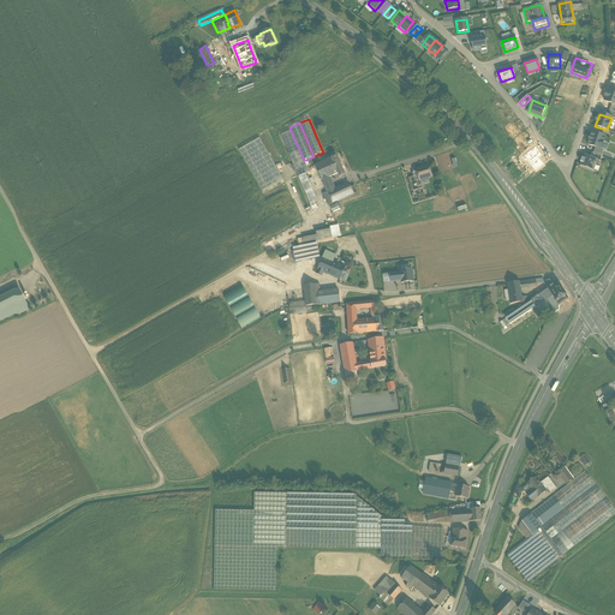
[(290,155),(288,155),(298,177),(305,174),(309,172),(306,166),(309,165),(306,160),(304,160),(291,131),(281,135),(290,155)]
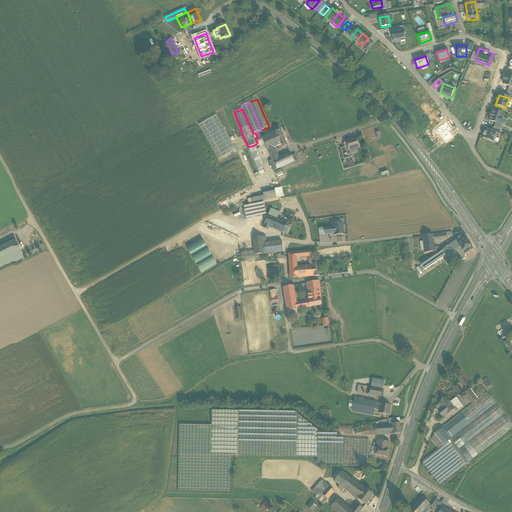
[(489,121),(500,125),(504,114),(493,110),(489,121)]
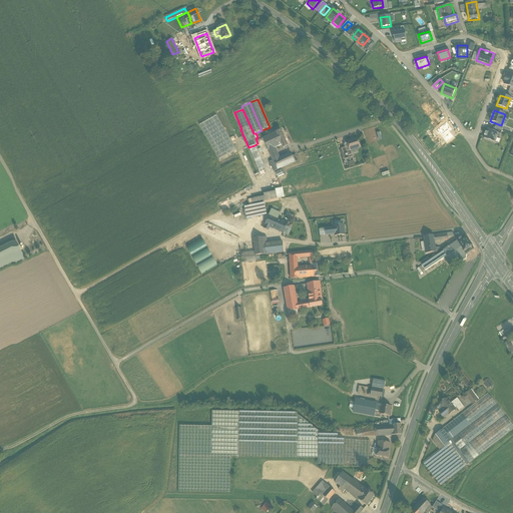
[(236,150),(216,115),(199,125),(219,160),(236,150)]
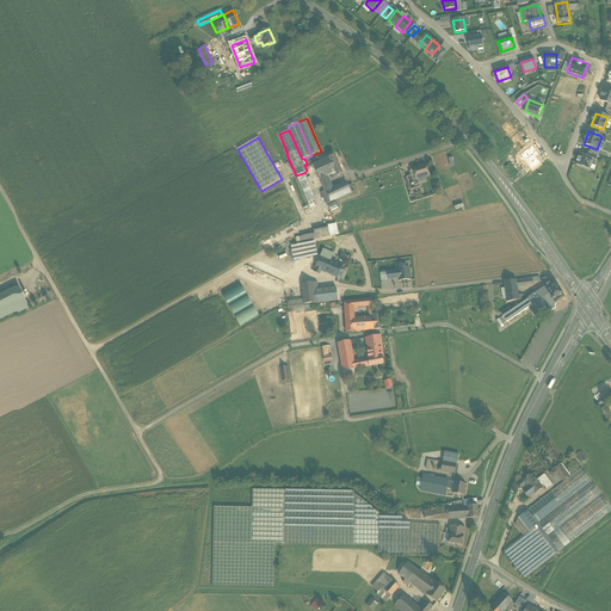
[(580,154),(576,165),(590,170),(593,159),(580,154)]
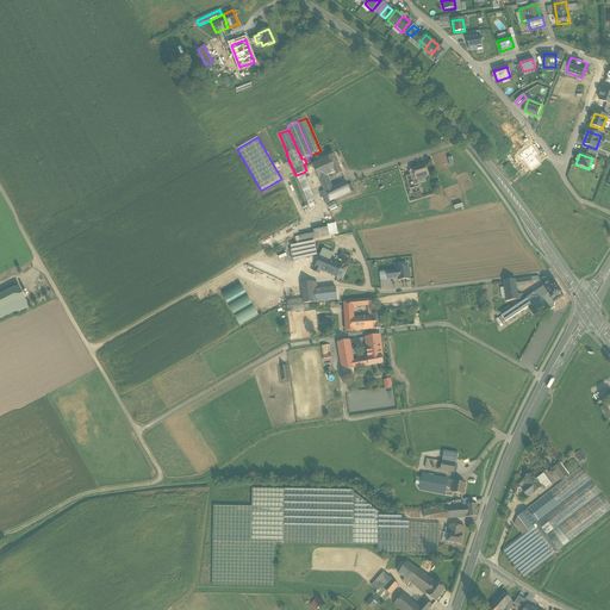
[(332,155),(328,157),(331,165),(328,166),(331,174),(335,172),(337,176),(342,173),(334,155),(332,155)]
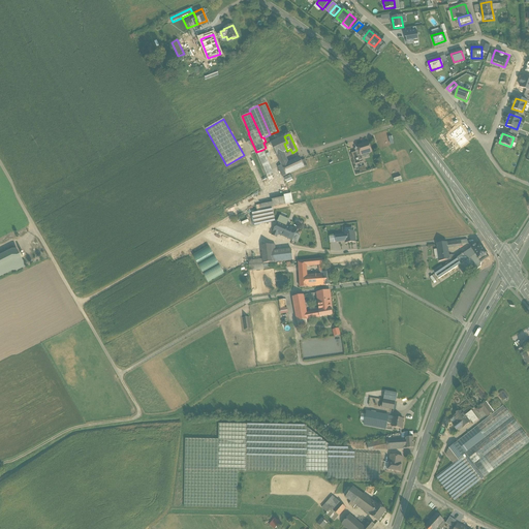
[(284,136),(271,144),(277,156),(283,153),(287,151),(284,144),(287,143),(284,136)]
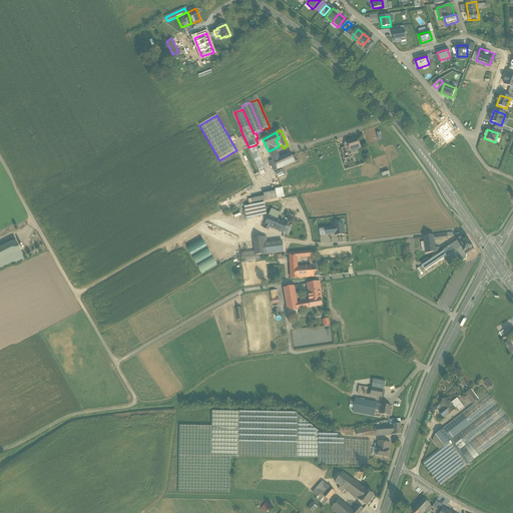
[(358,138),(347,141),(348,143),(348,146),(350,150),(357,148),(360,147),(358,138)]
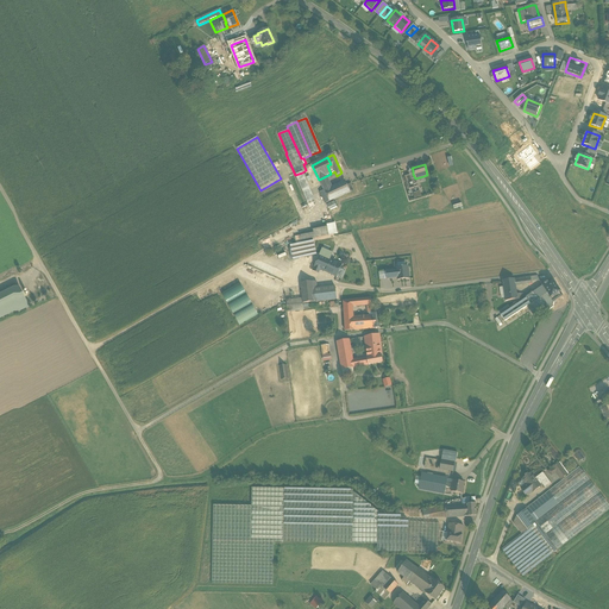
[(302,173),(295,175),(307,202),(314,200),(302,173)]
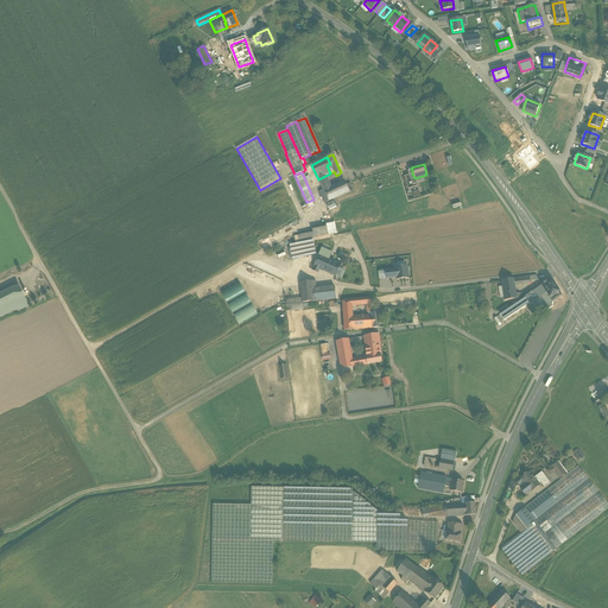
[(325,176),(318,179),(323,188),(330,184),(325,176)]
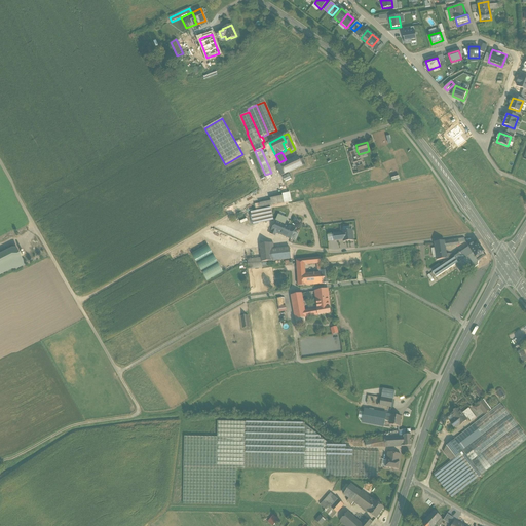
[(295,157),(287,161),(288,164),(282,167),(285,175),(303,165),(300,160),(298,156),(295,157)]
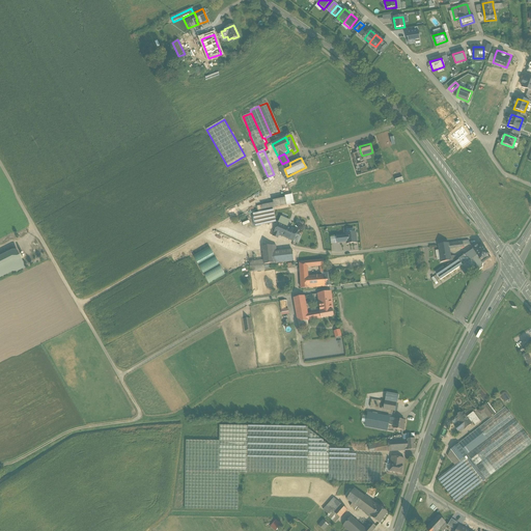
[(288,161),(282,164),(283,167),(284,169),(290,166),(289,163),(288,161)]
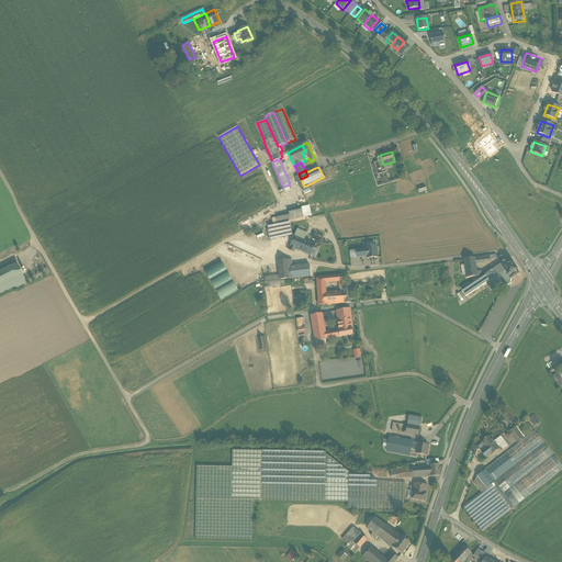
[(302,209),(289,211),(289,214),(290,221),(303,217),(302,209)]
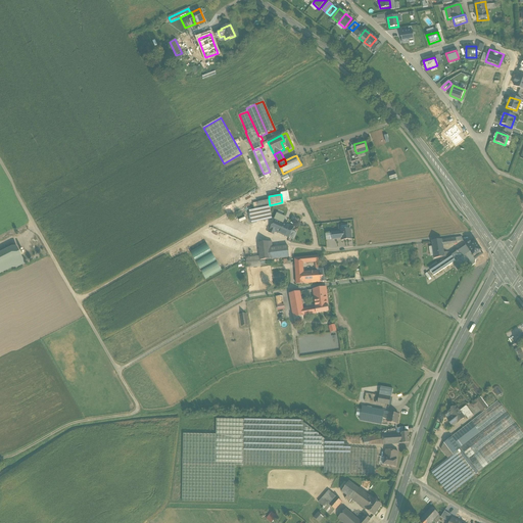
[(270,207),(249,211),(251,224),(272,220),(270,207)]
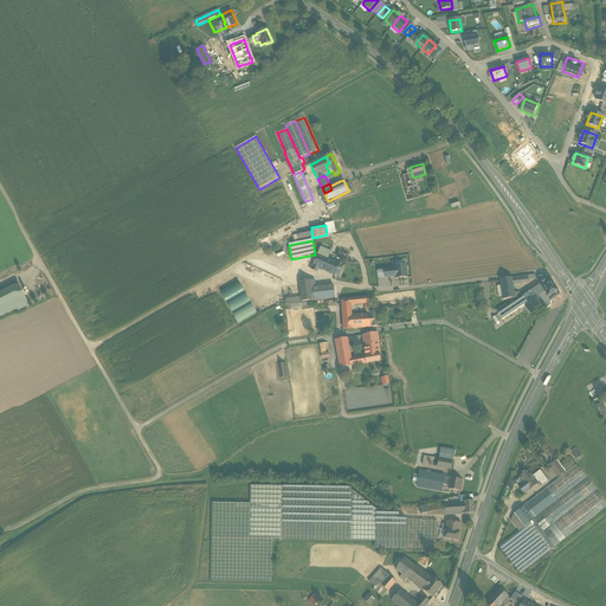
[(321,249),(313,266),(318,269),(327,272),(331,264),(327,262),(328,258),(330,252),(321,249)]
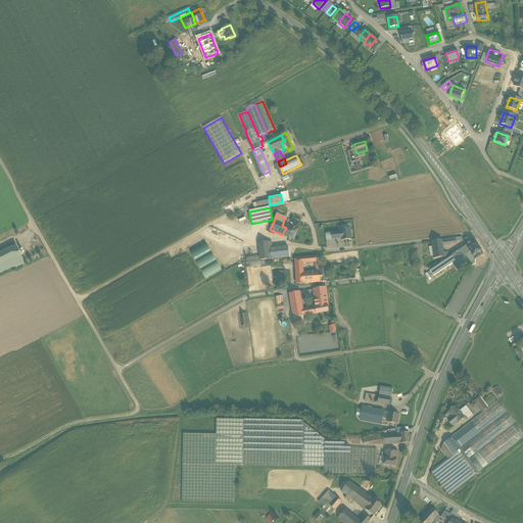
[(283,223),(282,226),(286,228),(282,235),(289,238),(293,228),(283,223)]
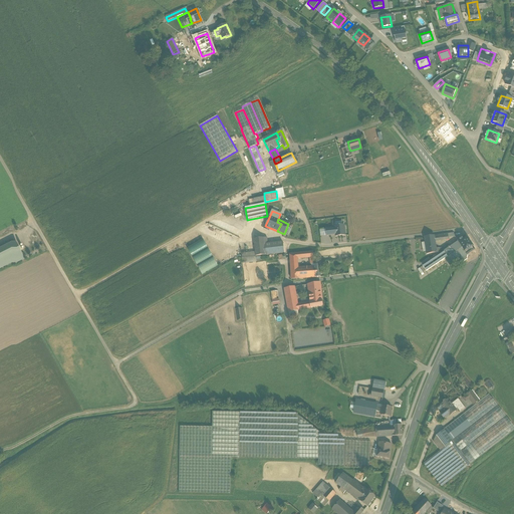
[(335,235),(335,237),(345,236),(344,226),(339,226),(338,226),(334,227),(335,229),(335,235)]
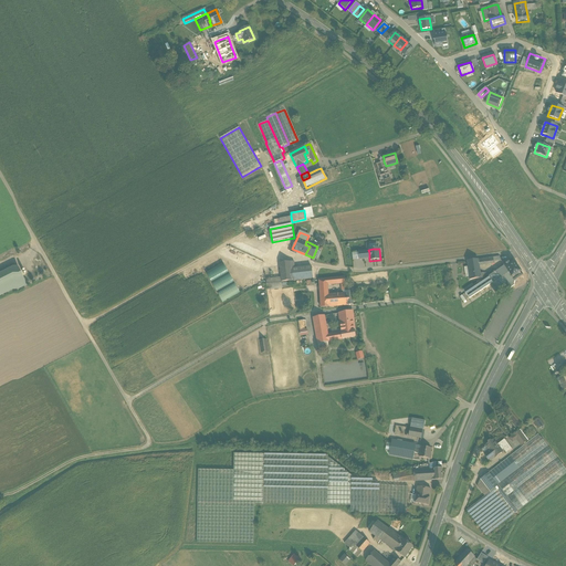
[(242,265),(250,269),(254,260),(247,257),(242,265)]
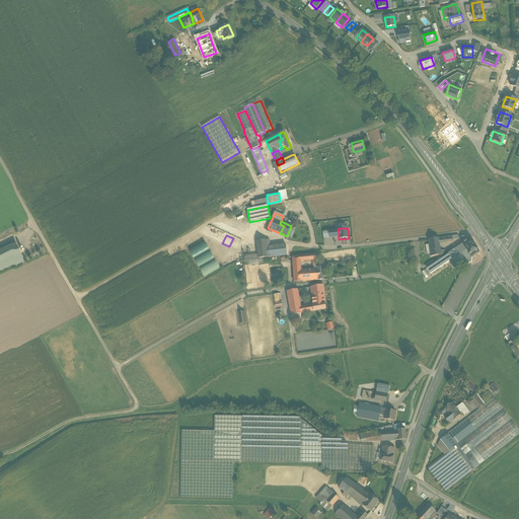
[(438,238),(428,239),(431,256),(441,255),(440,251),(439,243),(438,238)]
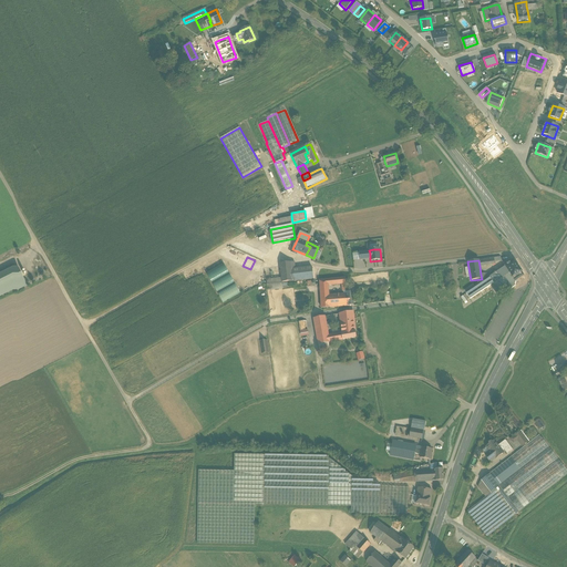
[(514,260),(490,277),(490,278),(494,284),(495,284),(500,290),(506,286),(508,290),(515,286),(515,282),(514,281),(523,275),(521,272),(522,271),(514,260)]
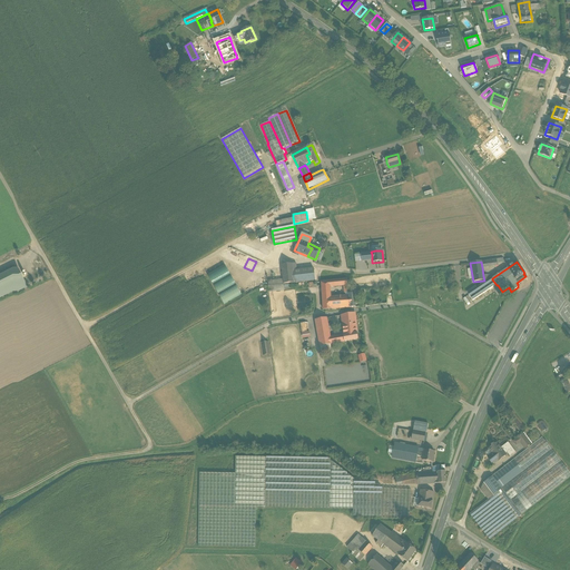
[(207,275),(213,285),(231,274),(225,264),(207,275)]
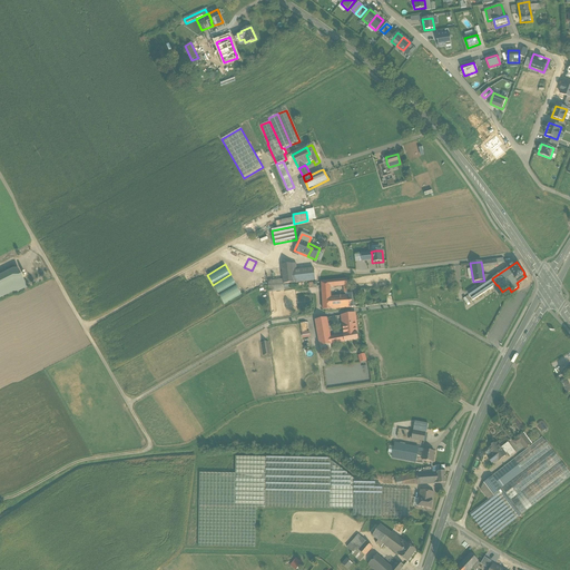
[(18,268),(0,277),(0,301),(27,287),(25,284),(18,268)]
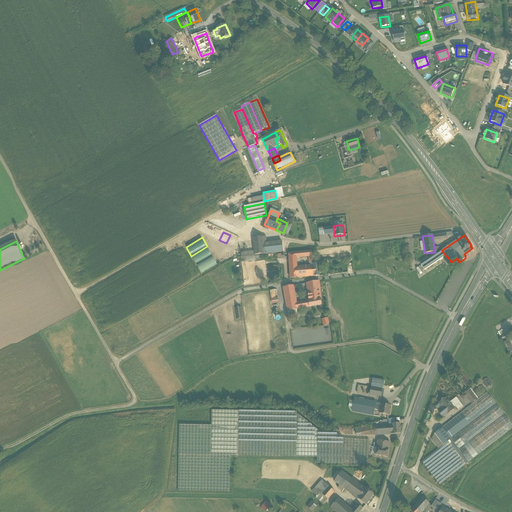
[(260,244),(253,244),(253,245),(254,251),(255,256),(255,255),(283,252),(281,241),(267,243),(260,244)]
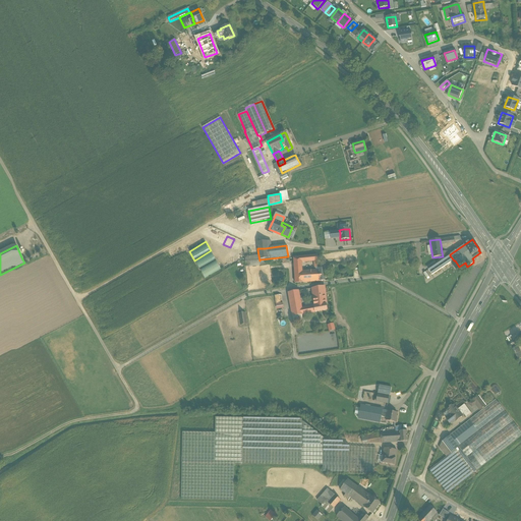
[(257,249),(243,250),(244,257),(258,255),(257,249)]
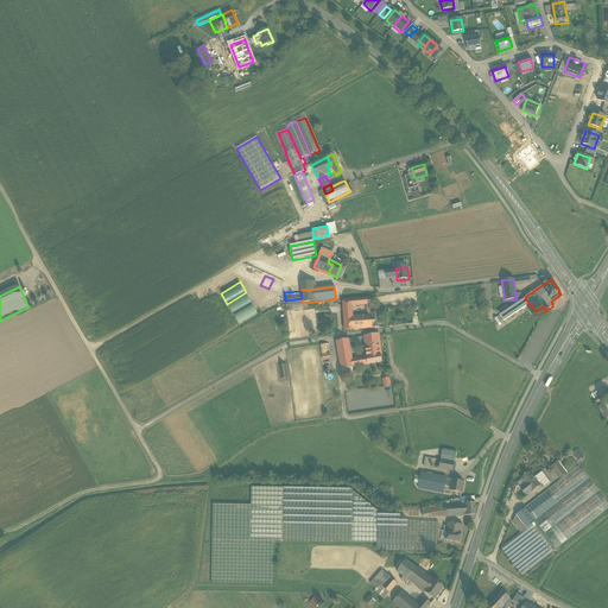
[(227,304),(233,315),(252,303),(246,292),(227,304)]
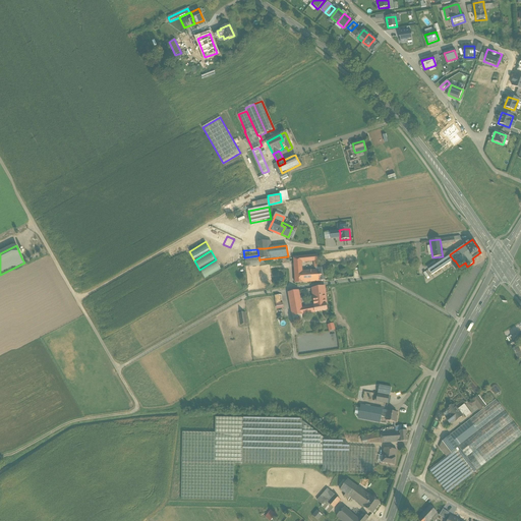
[(451,262),(454,261),(450,255),(438,264),(428,270),(431,275),(451,262)]
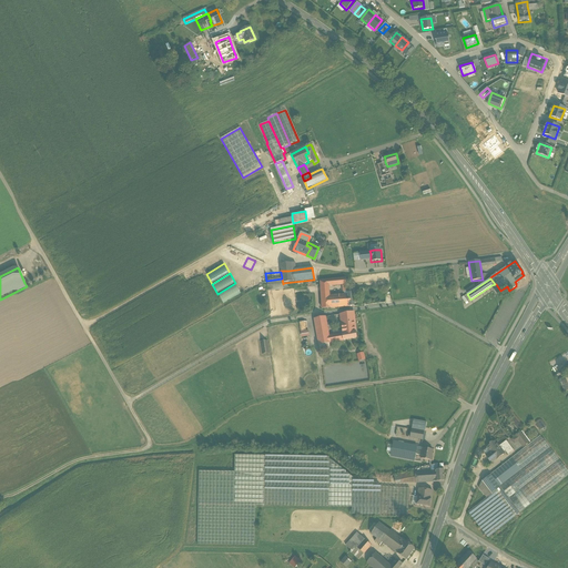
[(217,294),(223,304),(241,293),(235,283),(217,294)]
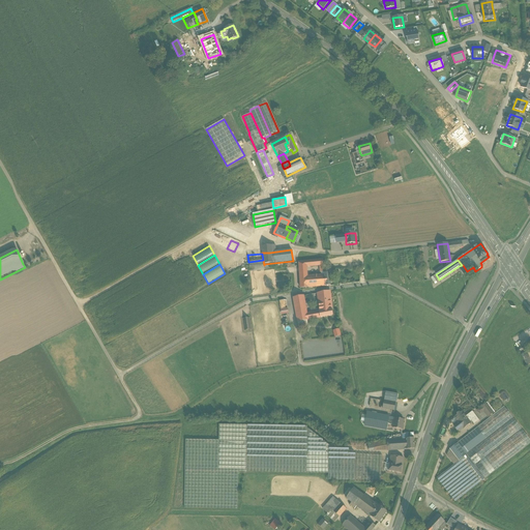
[(434,271),(436,274),(445,268),(443,265),(434,271)]
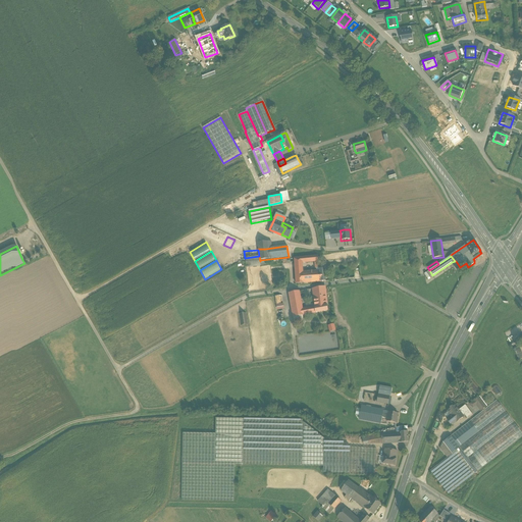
[(303,269),(295,269),(296,283),(304,283),(303,272),(303,269)]
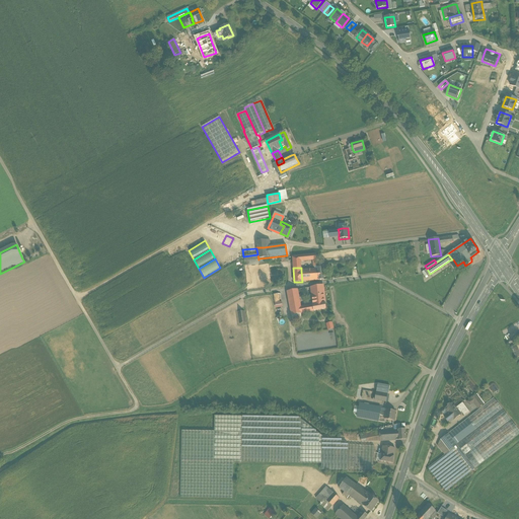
[(313,270),(301,271),(302,282),(318,280),(317,270),(316,270),(313,270)]
